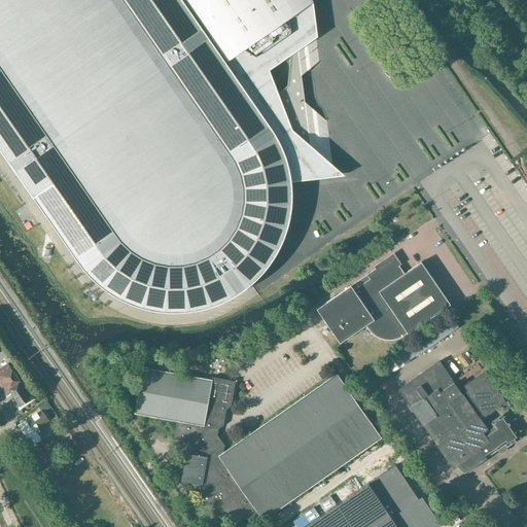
[(0,0),(0,132),(86,256),(94,266),(102,274),(110,281),(119,288),(130,293),(140,299),(150,302),(162,305),(173,306),(184,306),(196,306),(207,304),(218,301),(230,296),(239,291),(248,285),(257,278),(266,271),(273,262),(280,253),(284,245),(285,243),(290,233),(293,221),(296,211),(297,200),(297,188),(297,177),(296,173),(297,173),(334,166),(300,125),(292,107),(276,65),(322,27),(319,0),(0,0)]
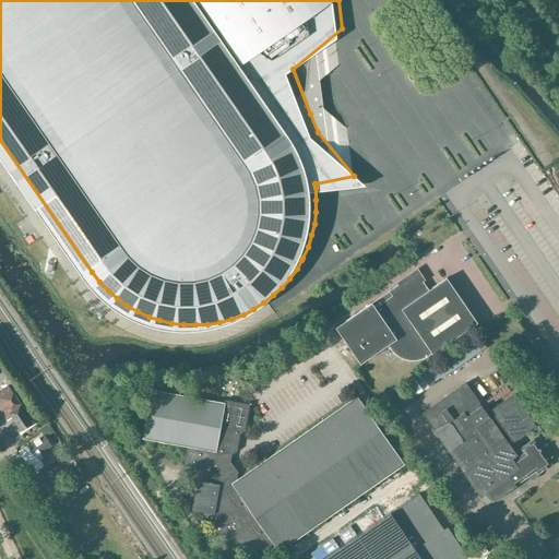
[(432,355),(478,324),(447,278),(429,290),(417,273),(389,292),(372,304),(335,329),(360,365),(388,346),(392,352),(397,357),(404,360),(412,361),(419,361),(426,358),(432,355)]
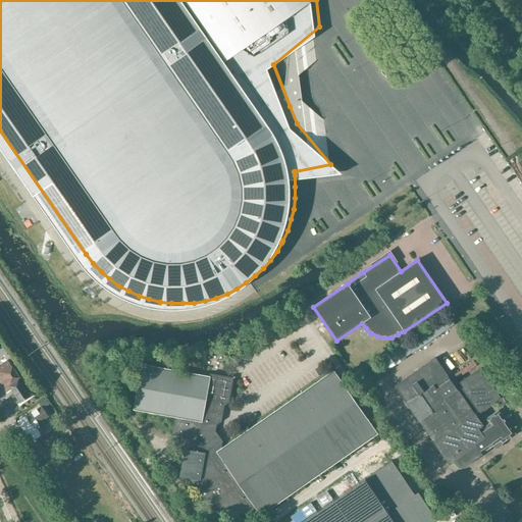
[(412,354),(454,324),(447,314),(405,343),(412,354)]
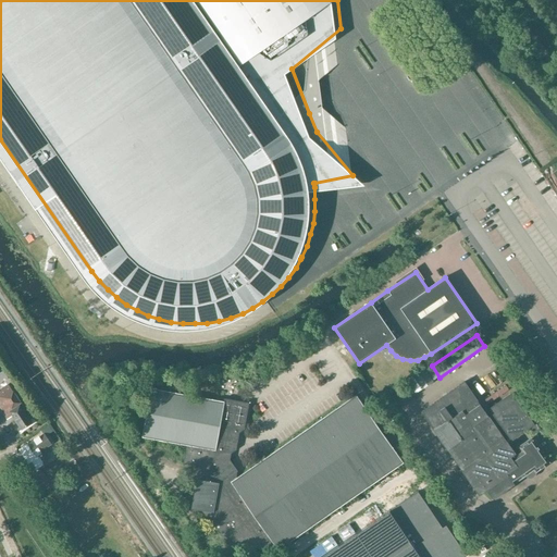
[(433,382),(424,368),(406,380),(416,394),(433,382)]
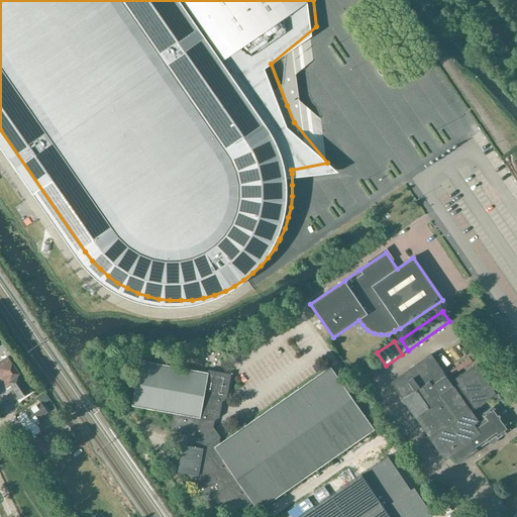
[(429,438),(430,439),(471,411),(452,386),(442,372),(443,372),(431,354),(391,382),(428,436),(429,436),(430,438),(429,438)]
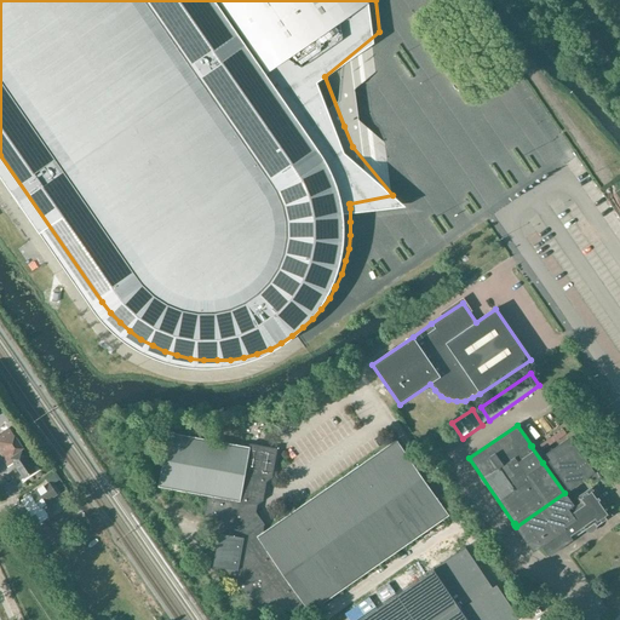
[(35,471),(21,449),(22,448),(9,429),(0,434),(0,453),(9,466),(13,463),(24,478),(35,471)]
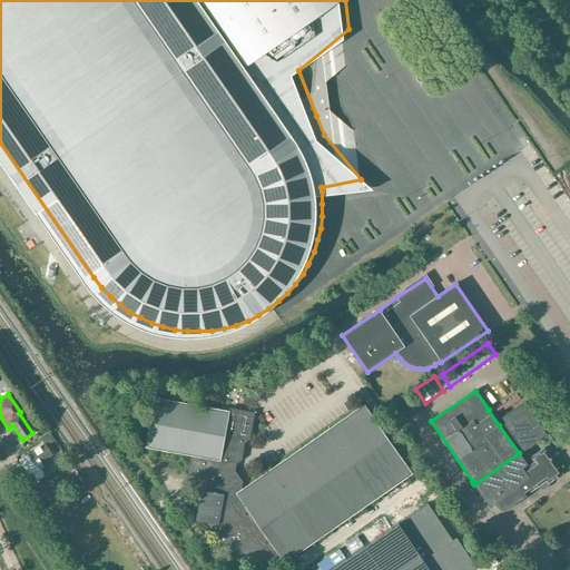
[(413,474),(364,404),(266,472),(243,488),(234,475),(236,463),(242,460),(244,443),(249,439),(255,413),(229,408),(228,411),(154,396),(145,446),(190,455),(187,474),(209,479),(207,491),(200,490),(195,520),(206,522),(238,569),(241,557),(269,562),(278,556),(284,563),(413,474)]
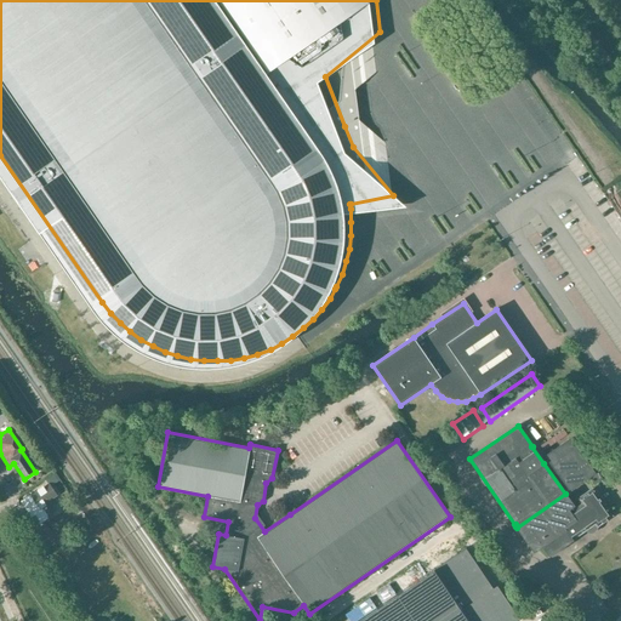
[(614,478),(597,454),(587,461),(571,439),(547,456),(559,473),(558,474),(570,491),(588,478),(593,485),(602,479),(605,485),(614,478)]
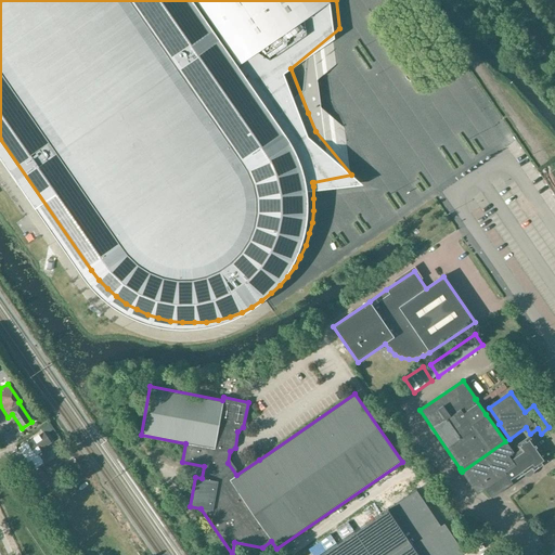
[(48,454),(44,448),(51,443),(44,434),(29,443),(28,442),(23,446),(37,467),(48,460),(48,454)]
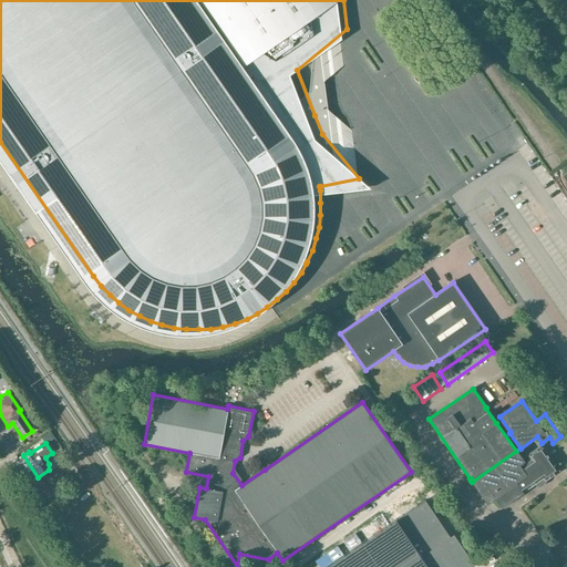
[(524,462),(516,451),(472,482),(487,504),(495,500),(502,509),(524,494),(523,492),(534,484),(535,485),(536,486),(537,486),(539,486),(540,486),(542,486),(543,485),(544,484),(545,484),(545,483),(546,482),(546,481),(559,472),(542,446),(528,455),(531,459),(527,460),(529,462),(521,468),(518,465),(524,462)]
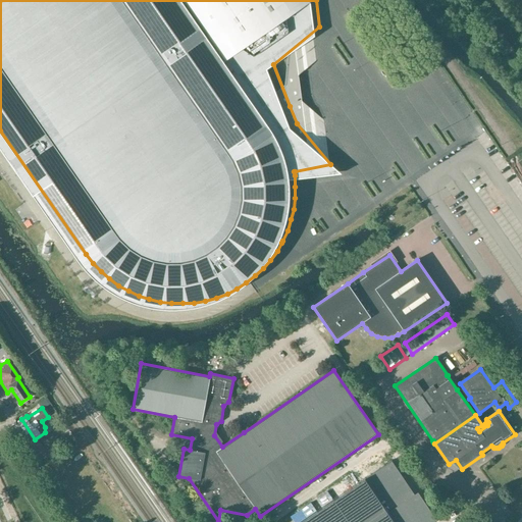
[(392,461),(300,521),(433,521),(436,520),(418,492),(414,494),(392,461)]
